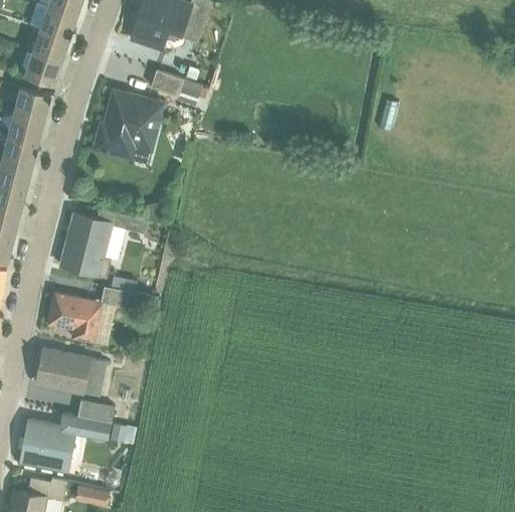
[(50,0),(48,7),(77,17),(82,0),(50,0)]
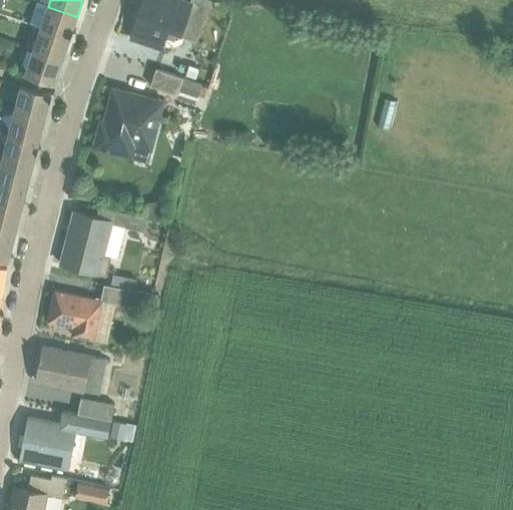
[(178,0),(142,0),(129,40),(160,51),(165,36),(168,38),(170,33),(196,42),(210,1),(206,0),(193,0),(192,5),(178,0)]
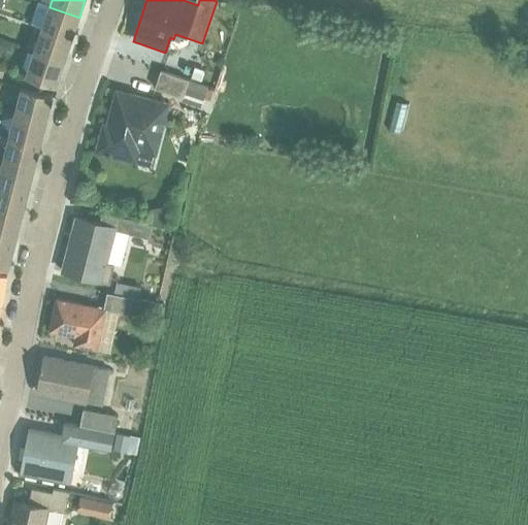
[(50,7),(41,31),(71,40),(79,18),(50,7)]
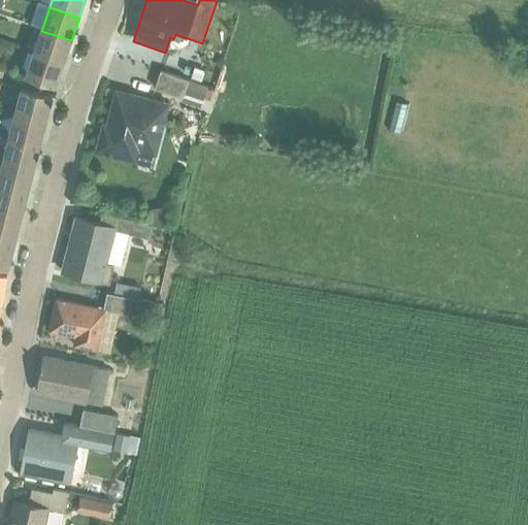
[(71,40),(41,31),(33,54),(63,64),(71,40)]
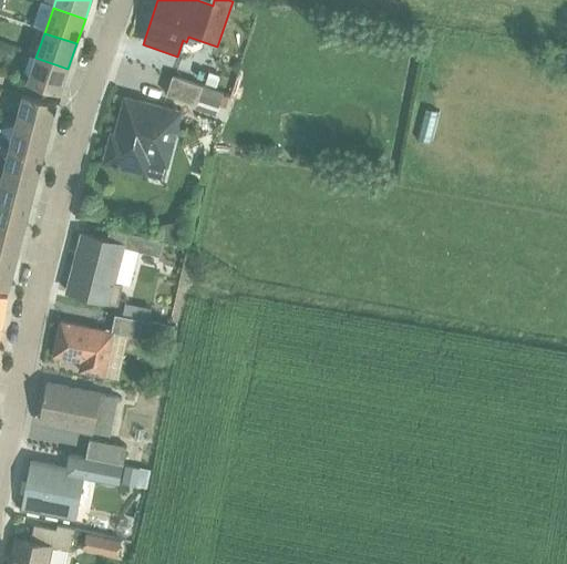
[(68,69),(35,58),(28,84),(59,94),(68,69)]
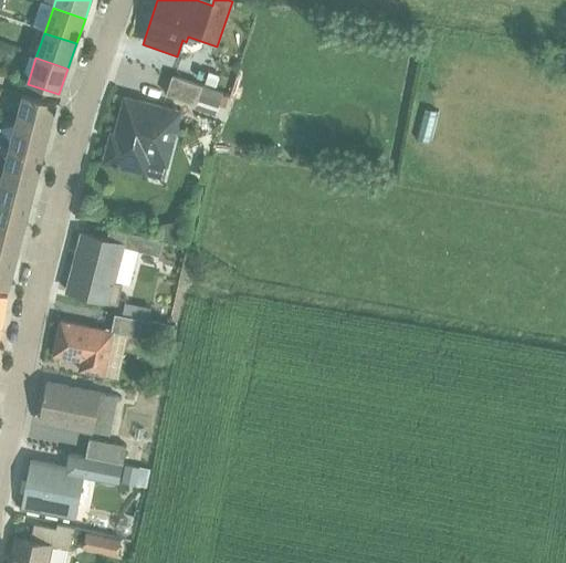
[(210,75),(206,86),(216,90),(220,79),(210,75)]
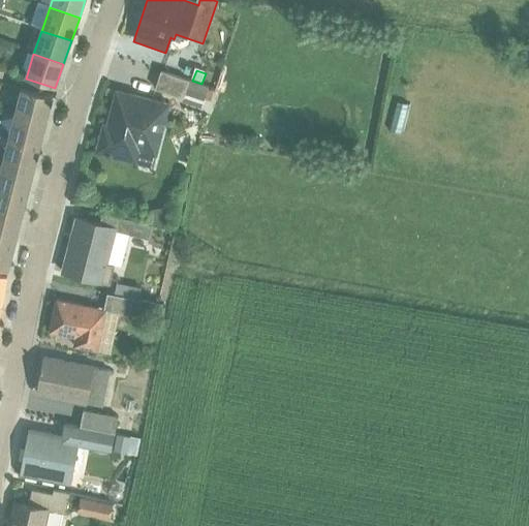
[(201,105),(208,89),(190,83),(190,82),(162,72),(157,90),(201,105)]
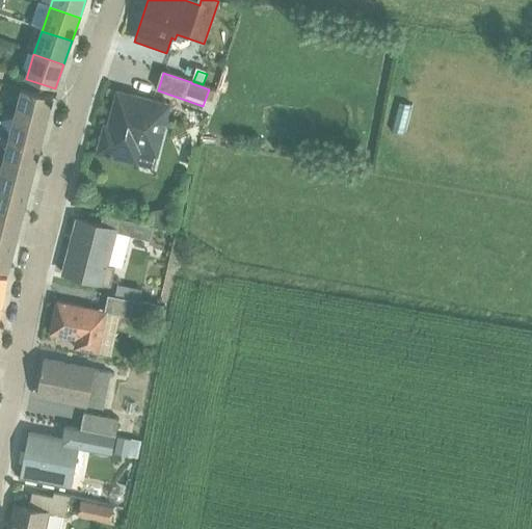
[(22,89),(16,115),(46,124),(53,98),(22,89)]
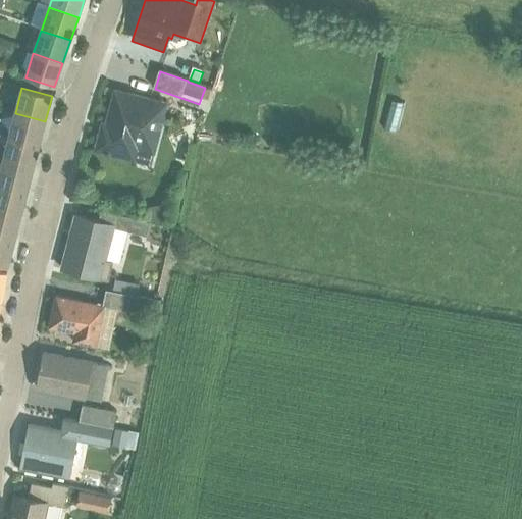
[(208,102),(211,93),(205,91),(202,100),(208,102)]
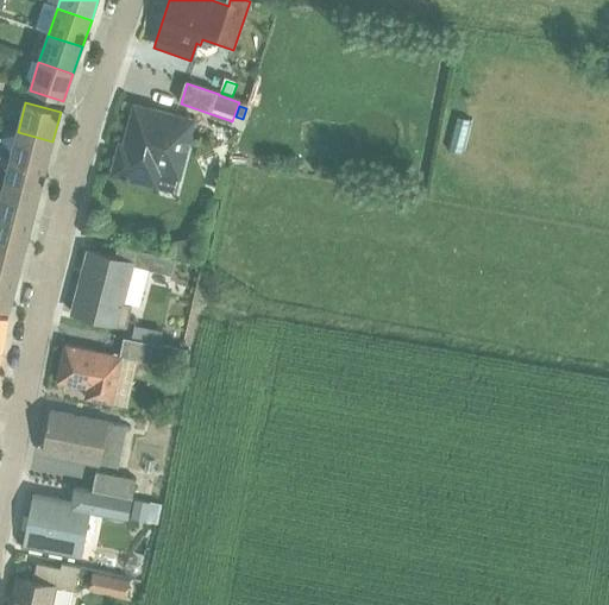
[(118,156),(112,176),(158,188),(177,193),(181,180),(190,142),(173,137),(177,118),(136,107),(123,157),(118,156)]
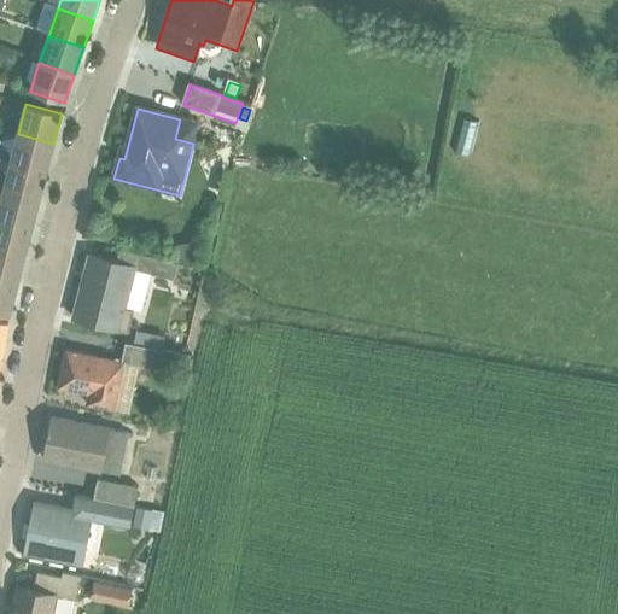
[(18,134),(11,163),(46,171),(53,144),(18,134)]
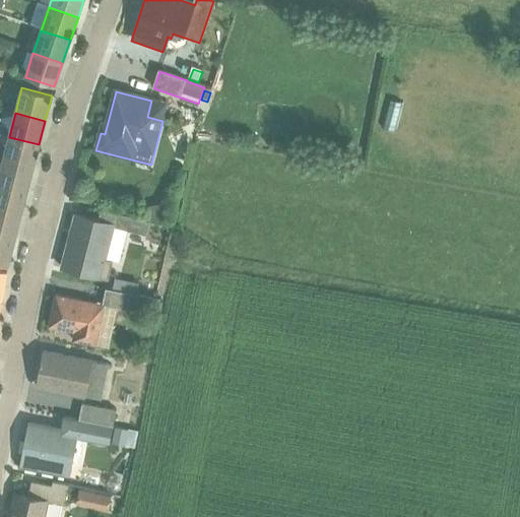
[(39,144),(9,137),(3,160),(33,169),(39,144)]
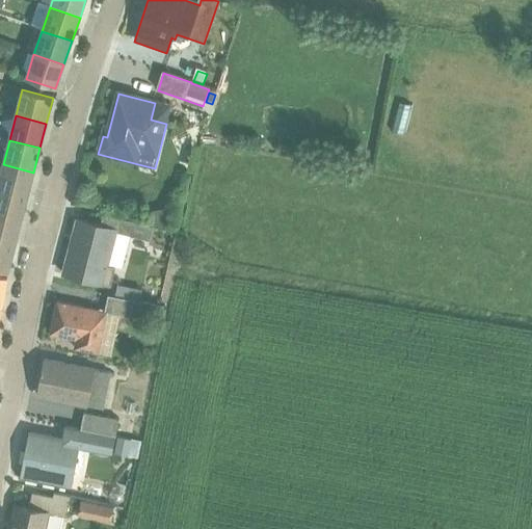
[(33,173),(3,164),(0,175),(0,190),(27,197),(33,173)]
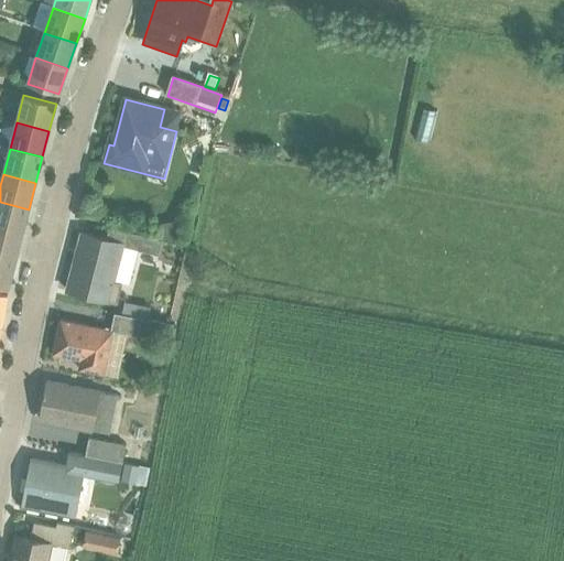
[(29,209),(0,202),(0,229),(22,235),(29,209)]
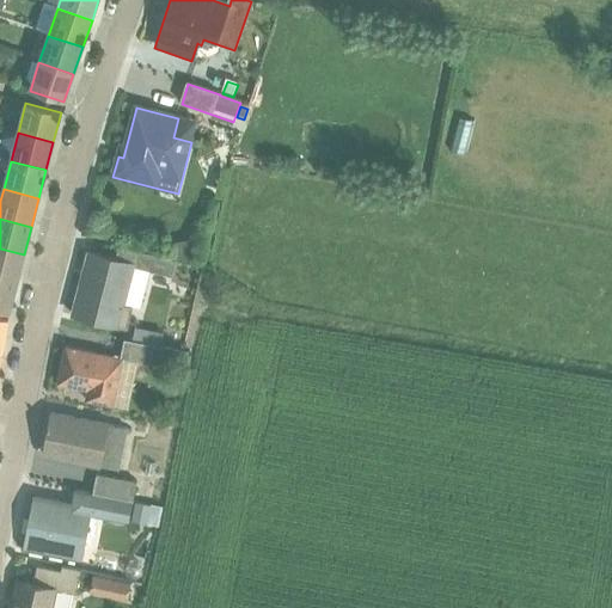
[(189,240),(171,244),(175,260),(193,258),(189,240)]
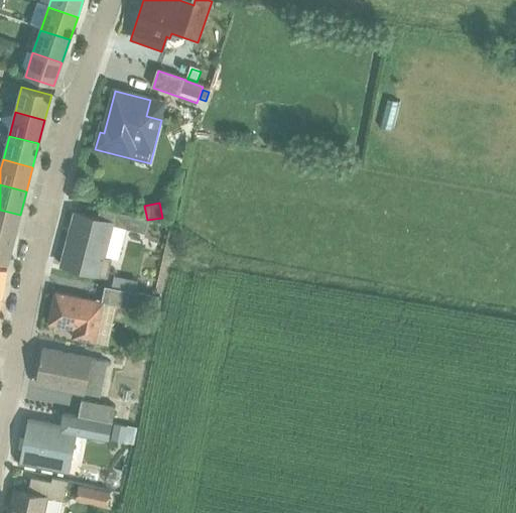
[(0,210),(0,235),(14,239),(20,215),(0,210)]
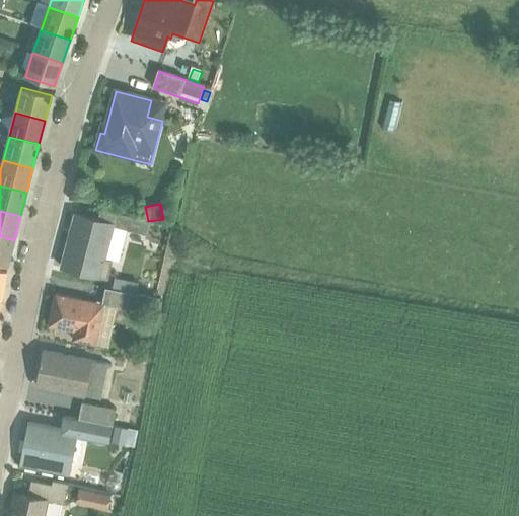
[(113,225),(113,228),(127,231),(145,236),(148,222),(116,213),(113,225)]
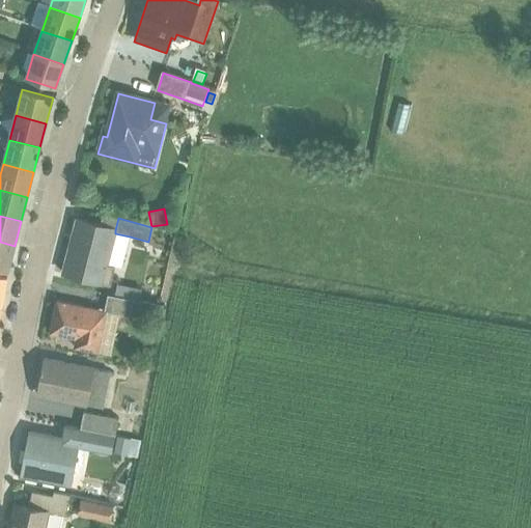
[(76,220),(61,275),(110,287),(115,268),(121,270),(130,237),(115,233),(115,230),(76,220)]
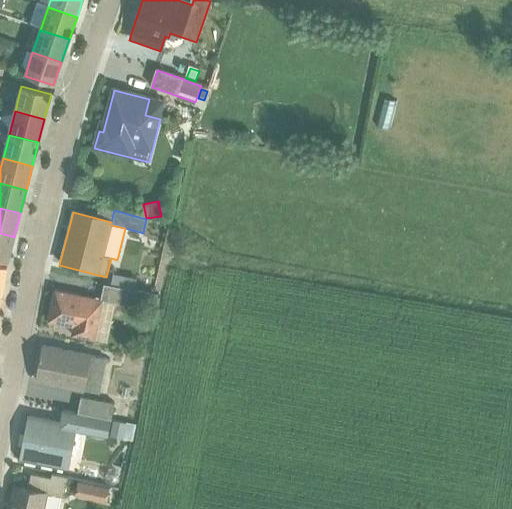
[(14,237),(0,233),(0,259),(8,262),(14,237)]
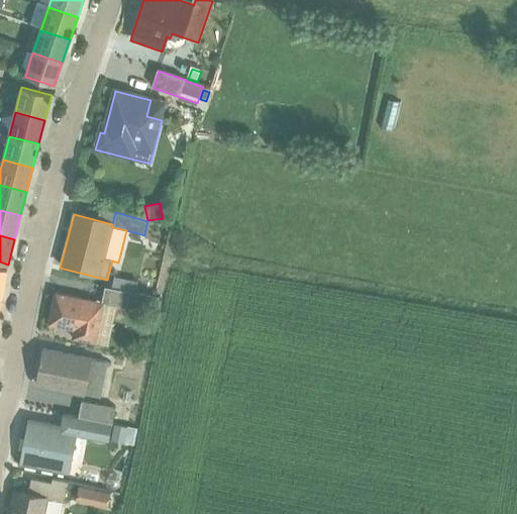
[(106,304),(105,306),(135,312),(136,307),(138,295),(107,288),(104,304),(106,304)]
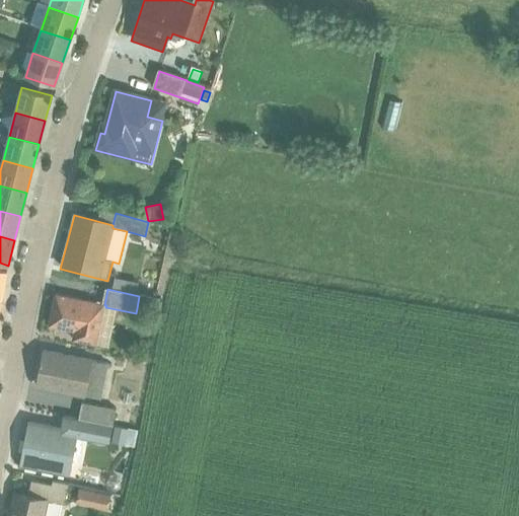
[(97,347),(105,307),(106,305),(104,305),(55,295),(48,326),(76,333),(74,342),(97,347)]
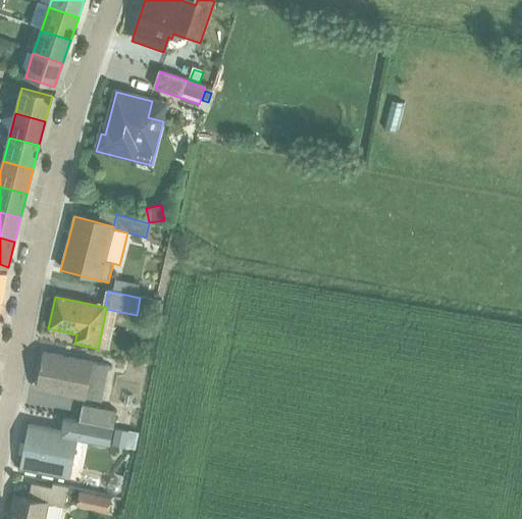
[(140,298),(138,310),(157,313),(159,302),(140,298)]
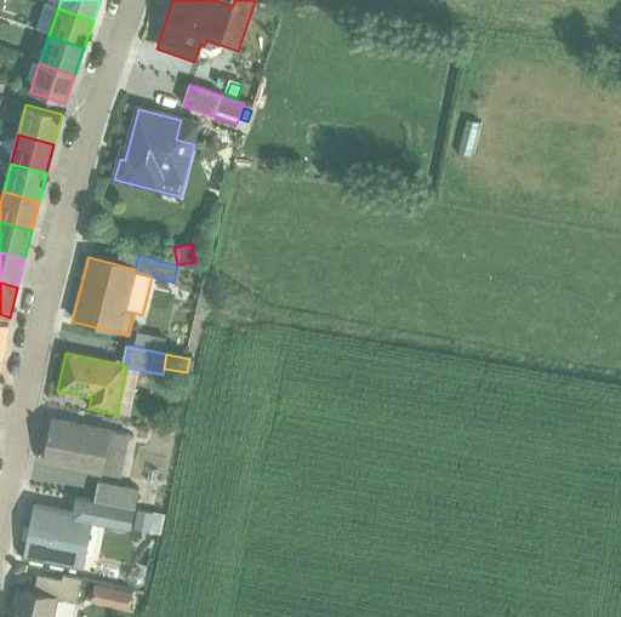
[(52,421),(43,463),(101,475),(102,466),(123,470),(129,436),(52,421)]
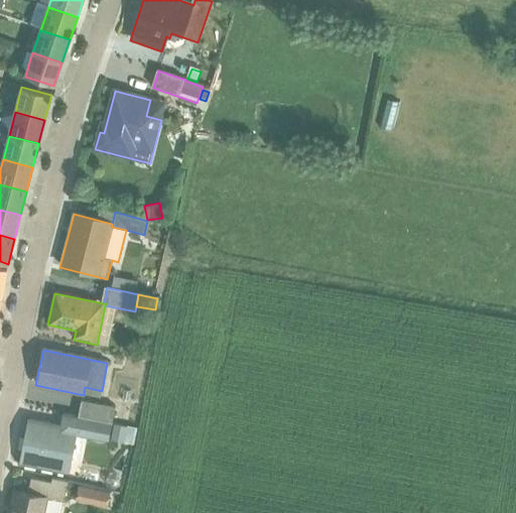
[(123,393),(121,402),(129,404),(131,394),(123,393)]
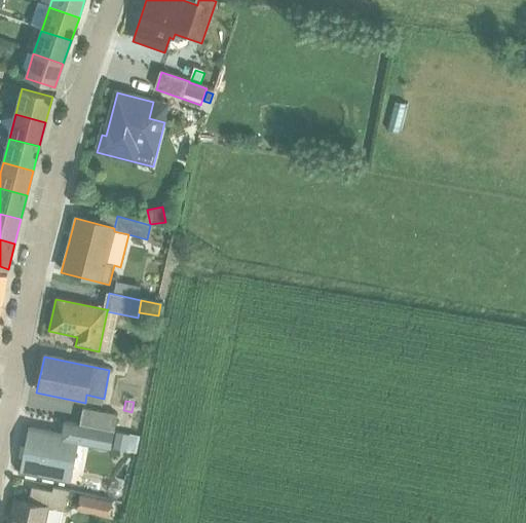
[(82,409),(79,425),(113,432),(116,415),(82,409)]
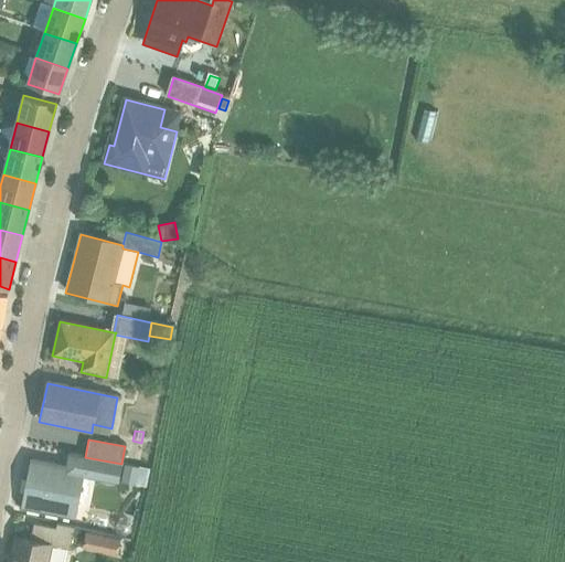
[(118,483),(121,464),(85,457),(70,454),(67,467),(32,460),(23,508),(75,518),(83,476),(118,483)]
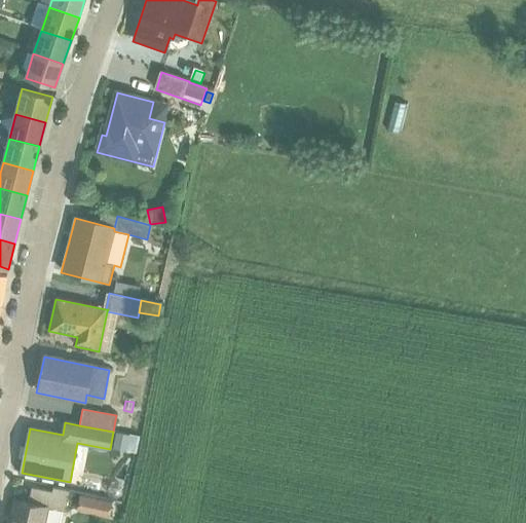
[(115,434),(112,450),(125,453),(128,437),(115,434)]
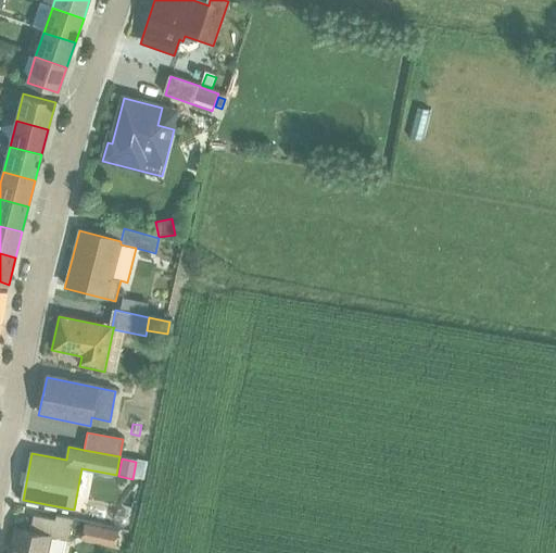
[(113,516),(112,519),(113,524),(115,527),(118,528),(123,527),(126,525),(127,522),(127,517),(124,514),(121,513),(116,514),(113,516)]
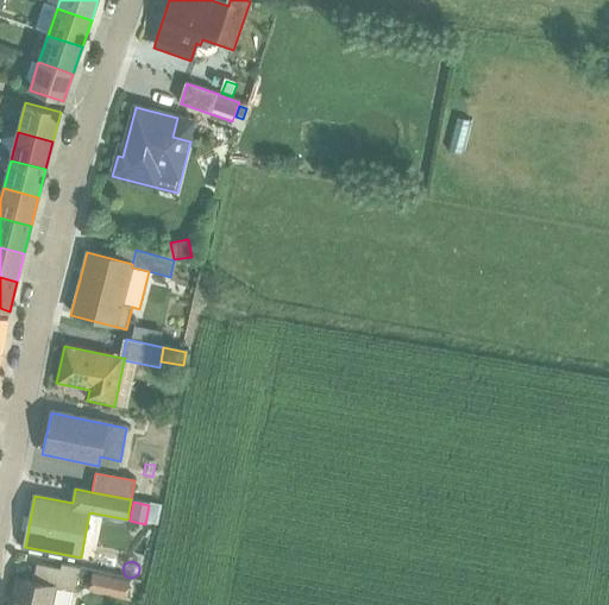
[(18,580),(12,604),(69,604),(73,592),(76,593),(81,569),(62,565),(61,569),(37,565),(32,584),(18,580)]
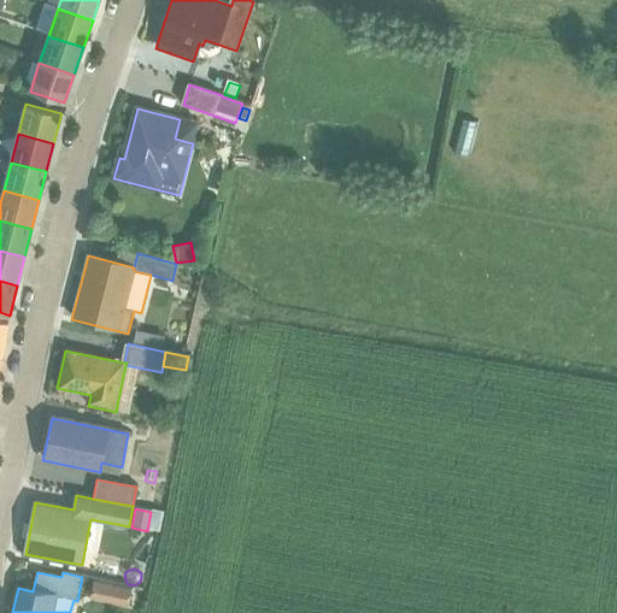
[(112,583),(109,600),(127,603),(130,587),(112,583)]
